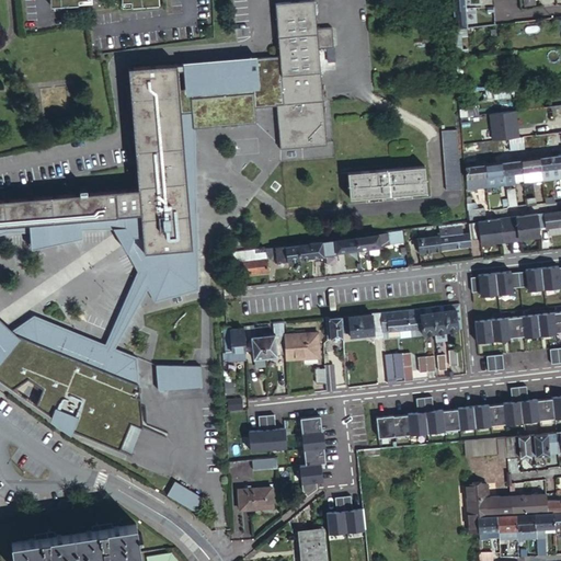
[(296,0),(275,1),(278,55),(176,63),(178,79),(179,102),(180,111),(191,110),(192,126),(255,122),(254,105),(276,104),(278,147),(325,144),(319,47),(333,46),(332,26),(317,27),(315,0),(296,0)]
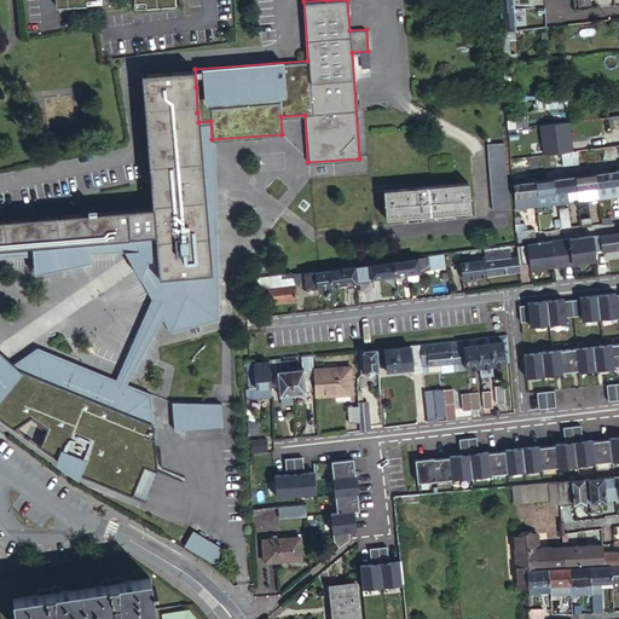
[(499,10),(501,32),(514,29),(513,7),(499,10)]
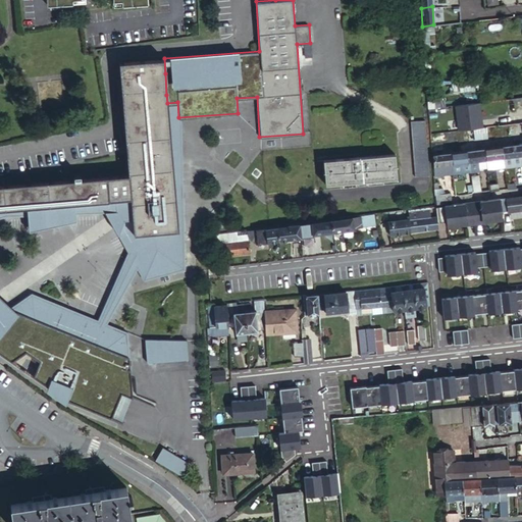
[(167,103),(166,95),(148,96),(149,101),(143,101),(140,70),(146,70),(146,74),(165,73),(164,58),(119,61),(127,173),(105,175),(81,177),(80,174),(73,174),(73,177),(80,177),(82,200),(129,197),(132,231),(158,229),(157,220),(151,220),(149,195),(155,194),(155,198),(173,197),(167,103)]
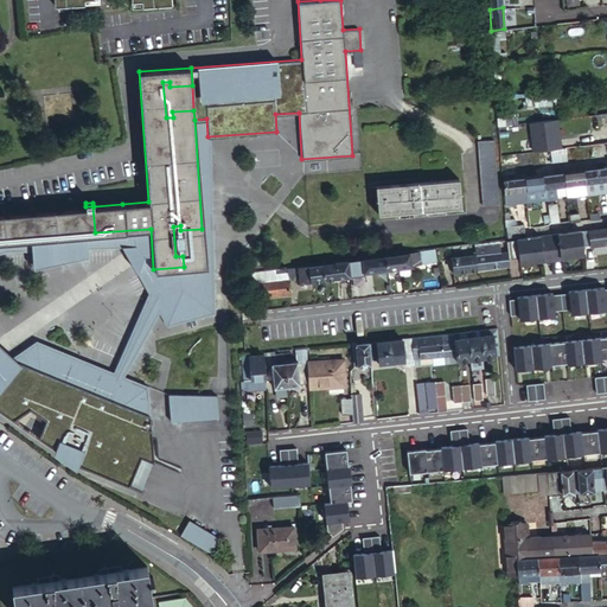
[(172,112),(193,110),(192,85),(170,87),(170,82),(163,82),(166,117),(173,117),(172,112)]
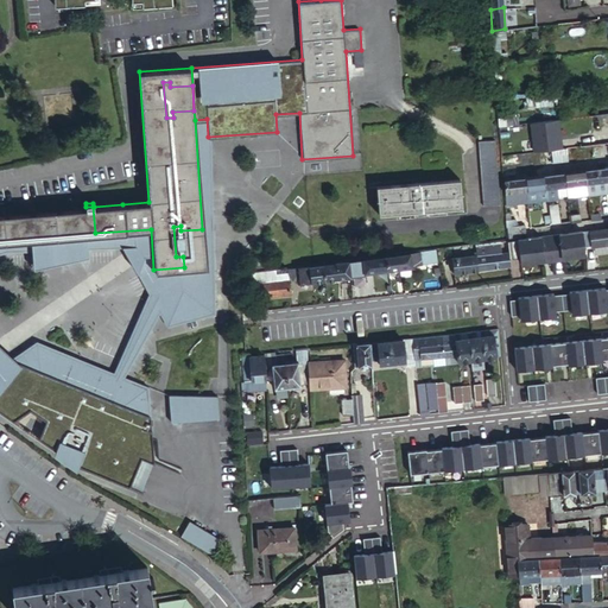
[(210,270),(208,137),(207,119),(195,120),(202,229),(206,266),(184,267),(184,270),(157,282),(139,257),(143,252),(135,242),(122,245),(130,258),(151,297),(116,373),(39,341),(12,360),(0,349),(0,382),(18,361),(32,367),(40,348),(121,381),(124,375),(126,377),(160,312),(168,327),(214,314),(213,268),(210,270)]
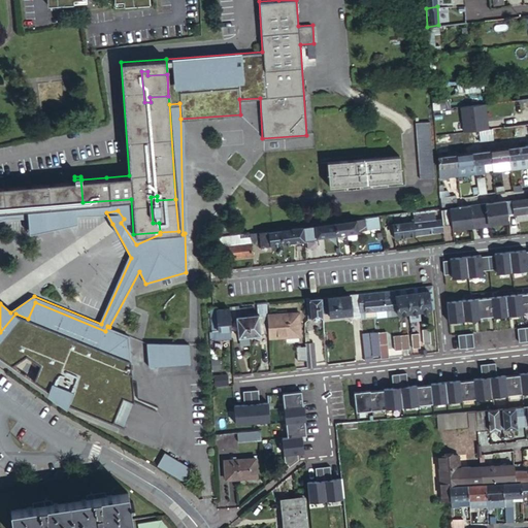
[(486,103),(461,106),(464,132),(489,129),(486,103)]
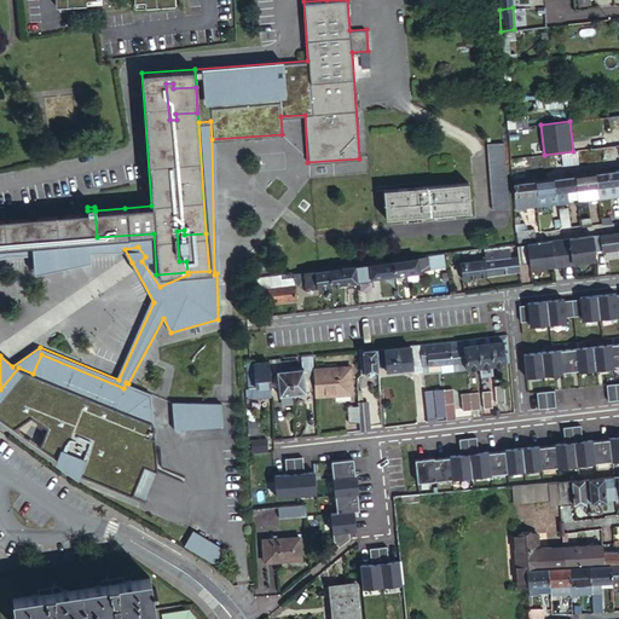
[(487,143),(493,209),(512,207),(505,142),(487,143)]
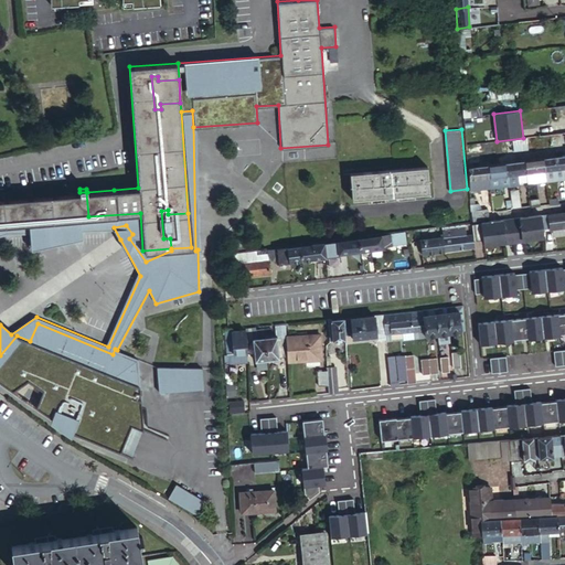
[(545,182),(564,180),(561,155),(542,158),(545,182)]
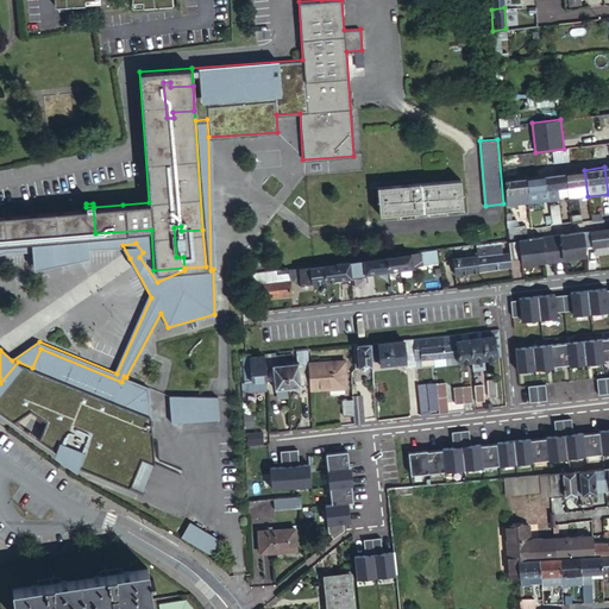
[(569,200),(588,196),(584,170),(564,173),(566,186),(569,196),(569,200)]
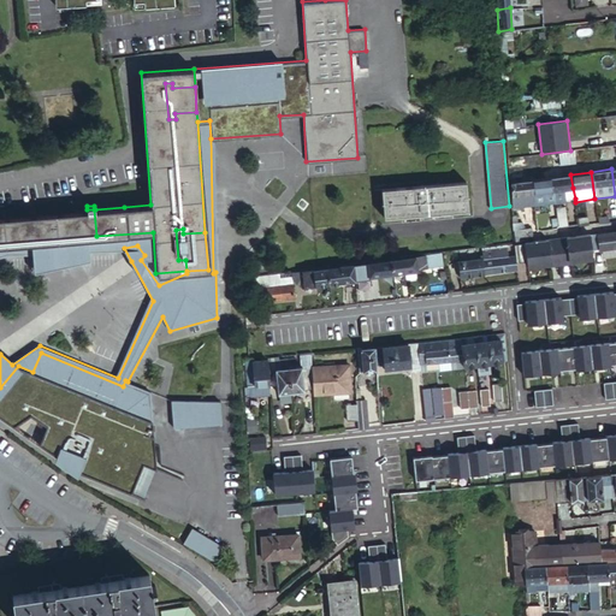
[(551,178),(552,190),(554,203),(564,202),(564,200),(563,190),(573,188),(570,175),(551,178)]
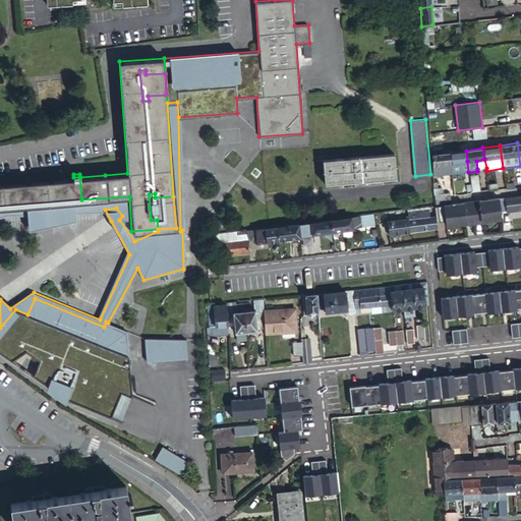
[(466,151),(449,153),(451,174),(468,172),(467,161),(466,151)]
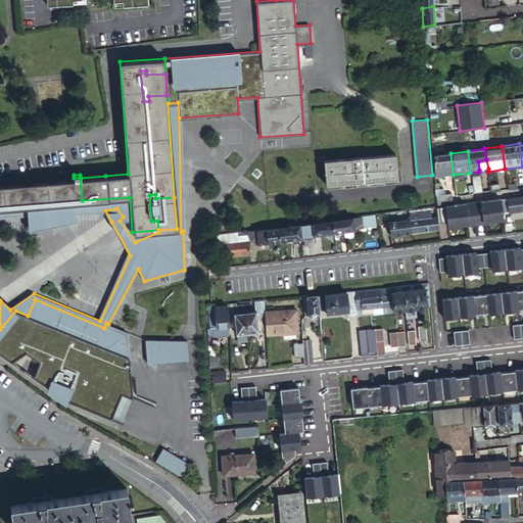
[(328,183),(398,179),(396,153),(326,158),(328,183)]
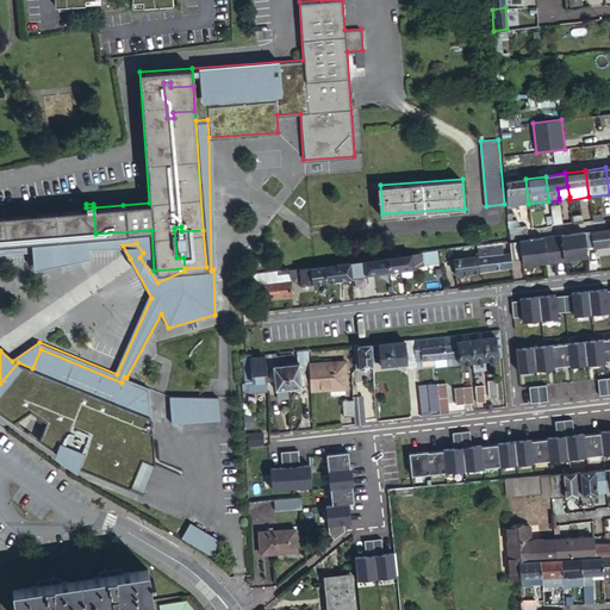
[(528,204),(526,179),(506,181),(505,181),(508,206),(528,204)]
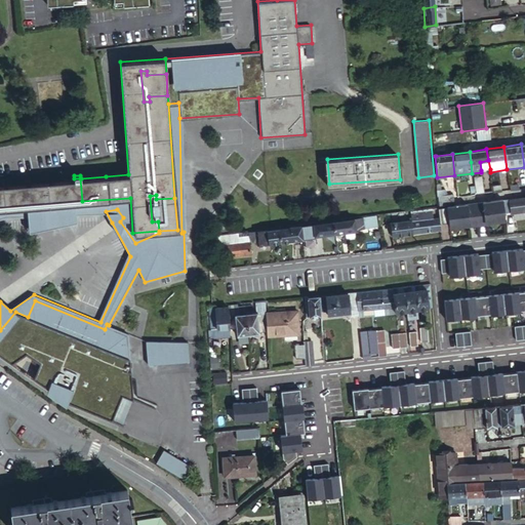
[(490,169),(488,160),(480,162),(481,170),(490,169)]
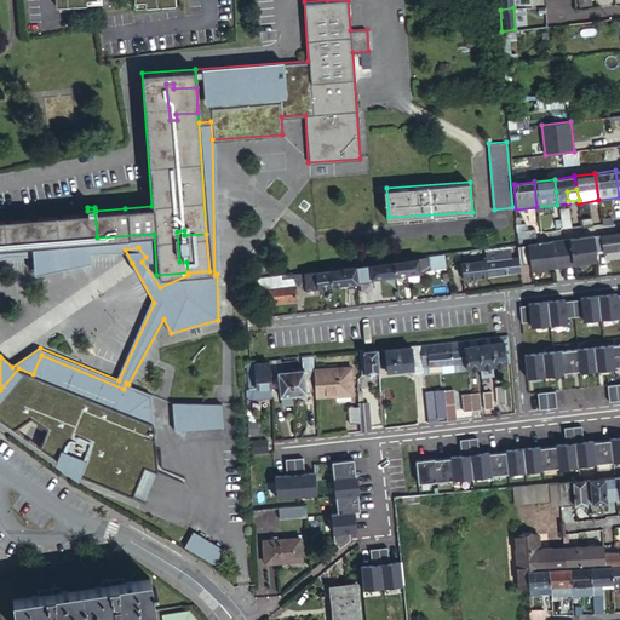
[(558,211),(561,229),(569,228),(567,210),(558,211)]
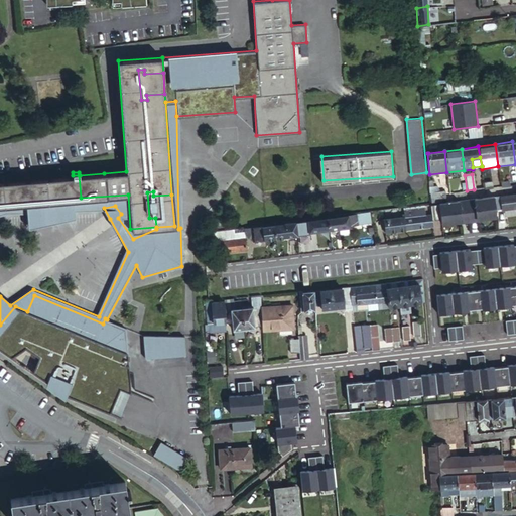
[(79,175),(73,175),(14,180),(16,203),(81,198),(79,175)]
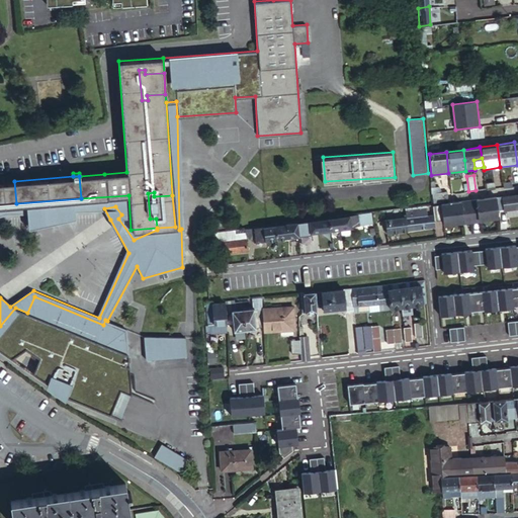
[(0,204),(16,203),(14,181),(0,181),(0,204)]
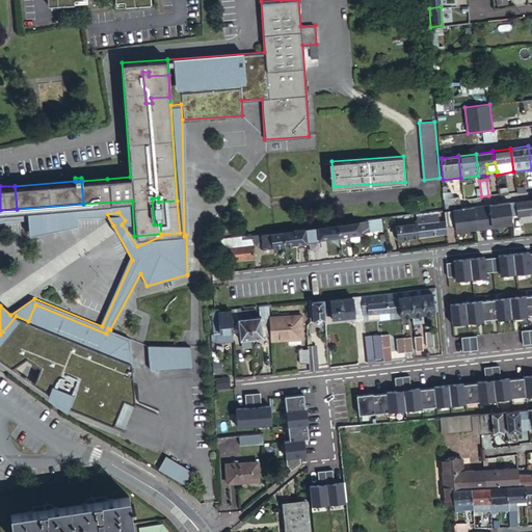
[(444,197),(445,207),(461,205),(459,195),(448,197),(444,197)]
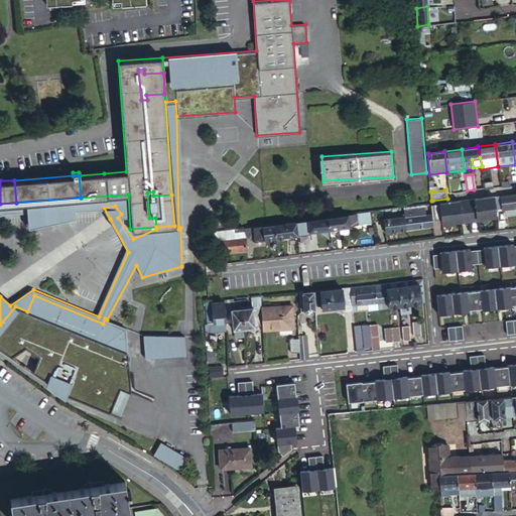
[(174,226),(171,195),(153,196),(153,191),(147,192),(149,218),(155,218),(156,227),(174,226)]
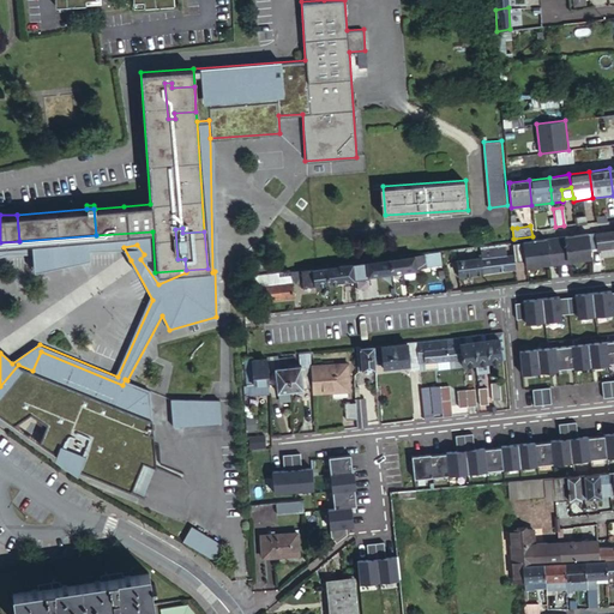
[(597,248),(613,246),(613,229),(595,233),(597,248)]
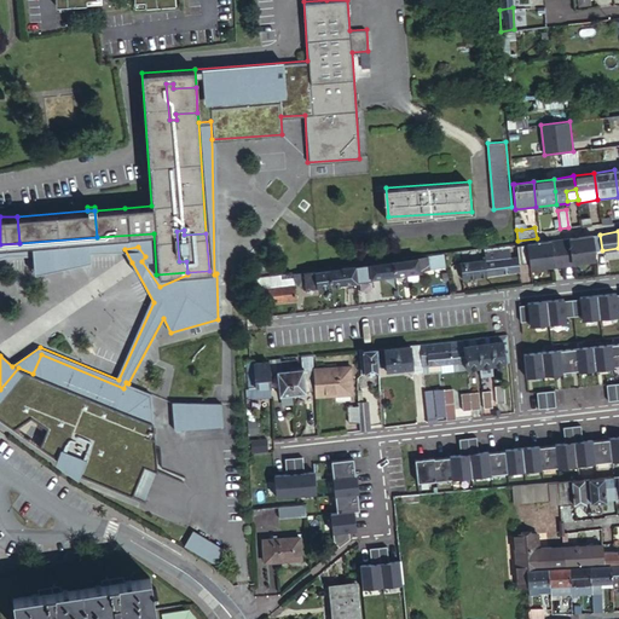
[(187,275),(187,272),(156,275),(154,233),(97,237),(19,243),(0,244),(0,254),(7,253),(34,253),(35,272),(91,260),(90,250),(125,249),(138,247),(145,256),(142,261),(160,287),(187,275)]
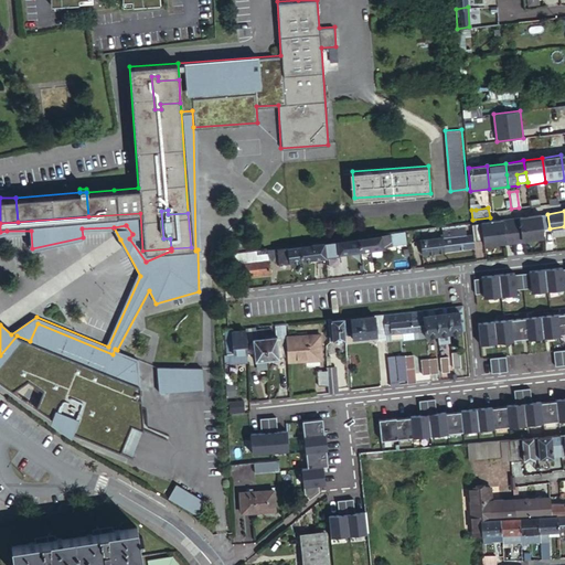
[(541,213),(482,221),(482,222),(484,238),(484,243),(498,242),(505,241),(505,242),(524,240),(524,237),(531,236),(543,235),(541,215),(541,213)]
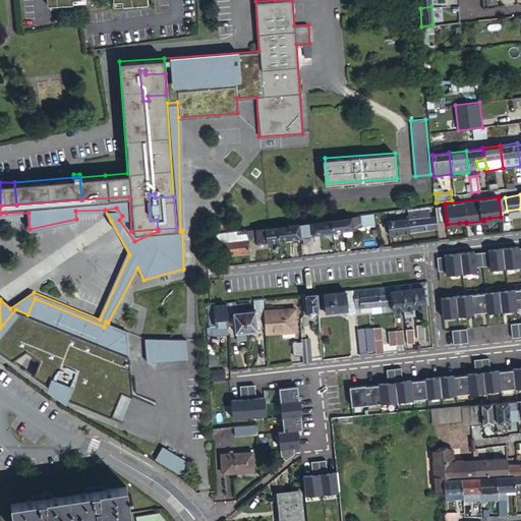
[(447,220),(445,205),(436,206),(437,221),(447,220)]
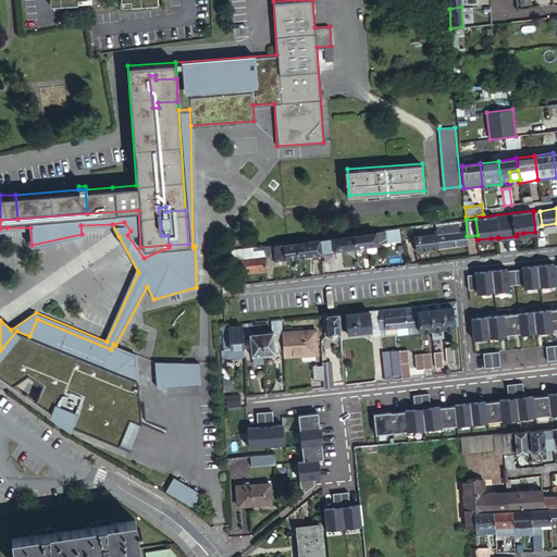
[(459,231),(458,221),(436,223),(437,231),(438,233),(423,235),(417,235),(419,248),(467,242),(466,231),(459,231)]
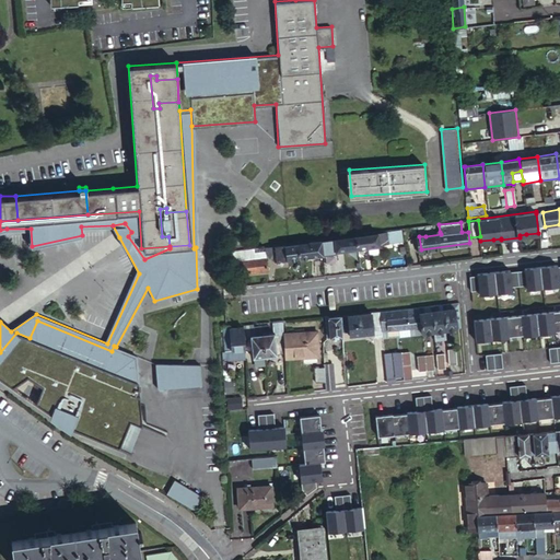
[(356,234),(358,247),(387,244),(387,242),(386,232),(386,230),(356,234)]
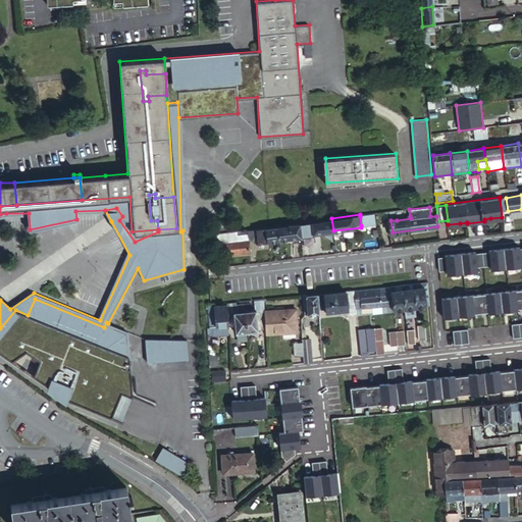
[(360,216),(361,225),(374,223),(373,214),(360,216)]
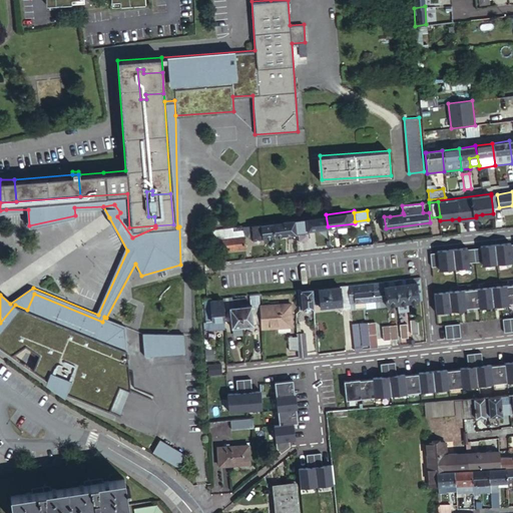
[(326,214),(295,218),(295,222),(298,222),(299,228),(307,227),(307,229),(328,226),(326,214)]
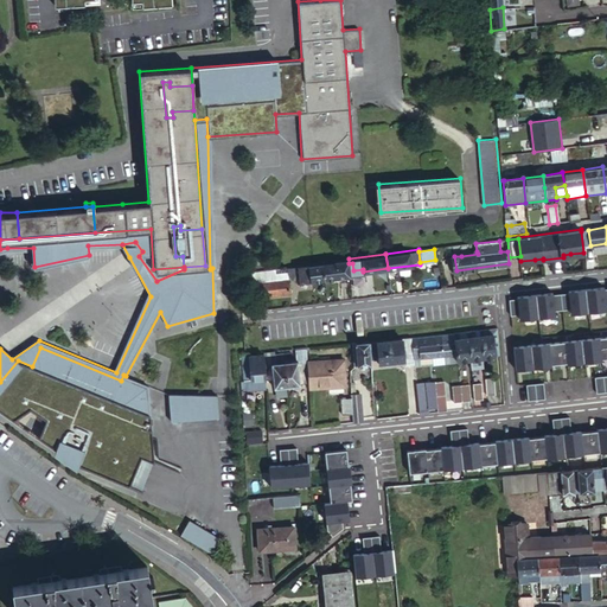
[(321,262),(324,276),(350,274),(350,270),(349,263),(349,259),(321,262)]
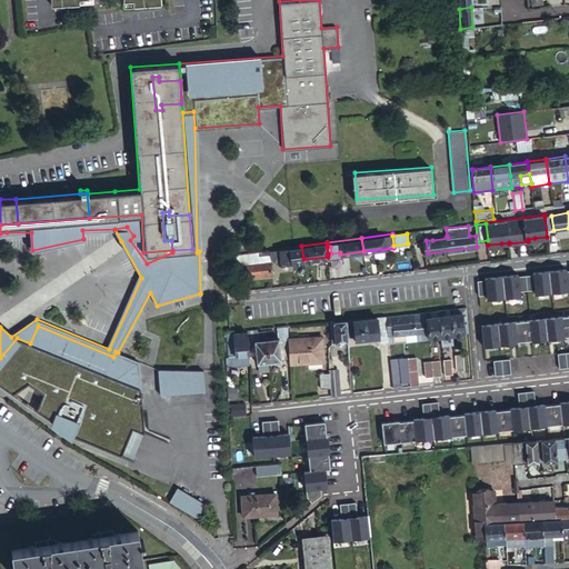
[(301,246),(280,248),(281,262),(303,259),(301,246)]
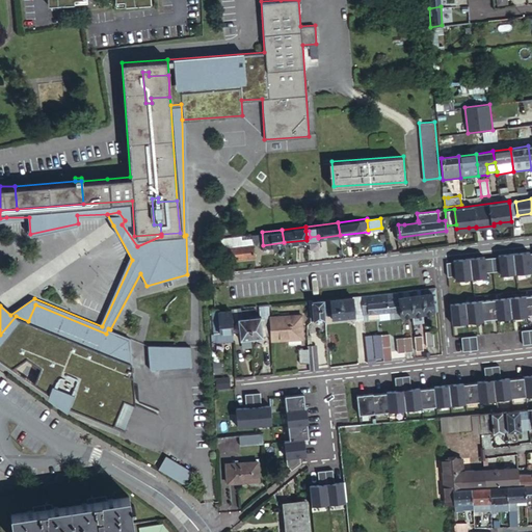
[(223,242),(224,247),(251,244),(250,239),(223,242)]
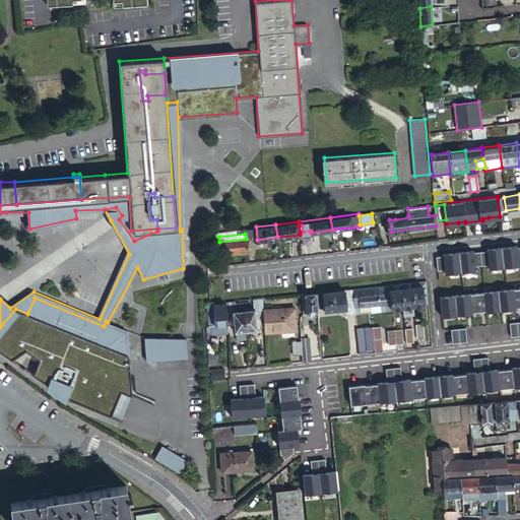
[(246,239),(219,242),(220,253),(247,249),(246,239)]
